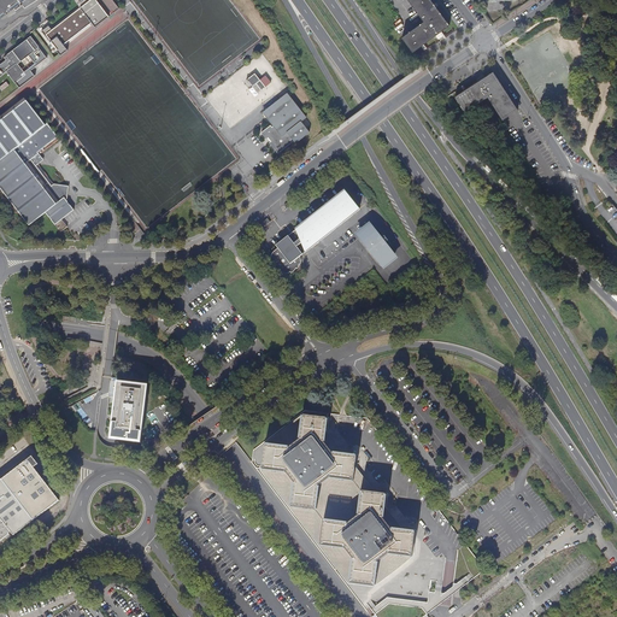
[(0,0),(0,19),(5,16),(13,9),(15,9),(16,11),(23,6),(24,9),(37,0),(0,0)]
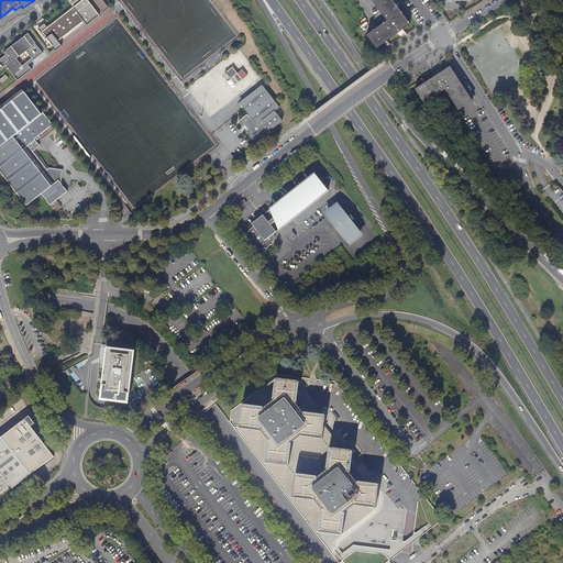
[(62,46),(66,53),(110,23),(102,12),(108,8),(102,0),(72,0),(69,2),(74,8),(46,25),(44,23),(39,28),(55,51),(62,46)]
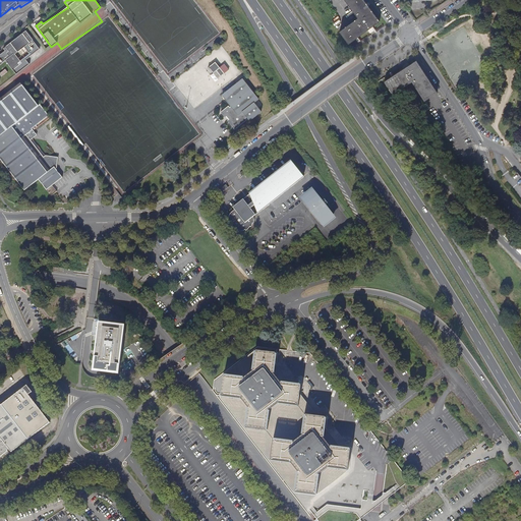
[(379,22),(363,0),(344,0),(357,18),(339,32),(348,45),(355,39),(366,31),(366,30),(371,25),(372,26),(379,22)]
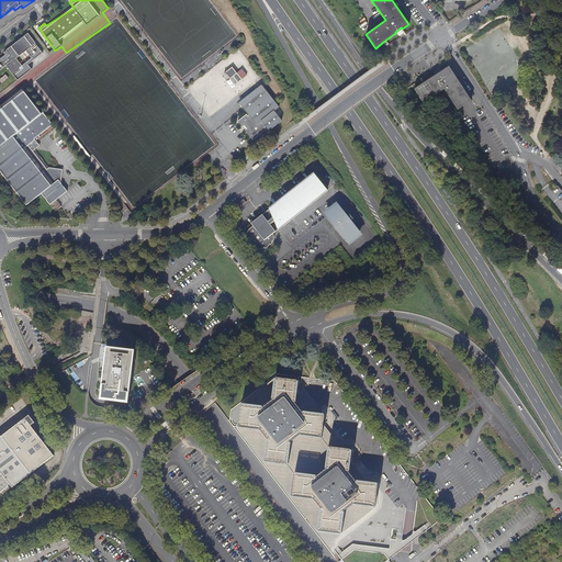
[(4,14),(0,18),(1,18),(1,19),(3,18),(8,15),(12,13),(15,12),(14,10),(12,8),(4,14)]
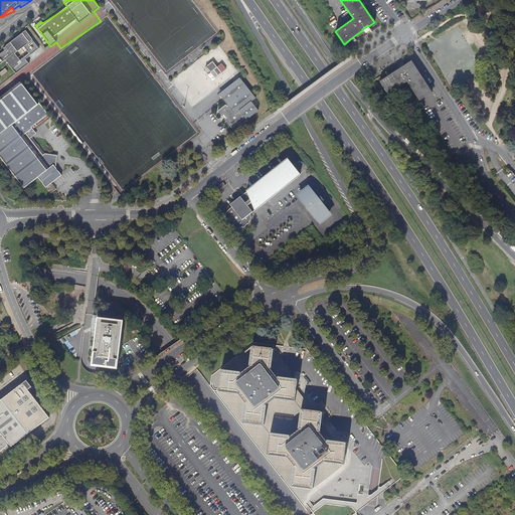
[(0,63),(5,59),(16,73),(29,63),(26,58),(39,48),(26,30),(3,47),(5,49),(0,53),(0,63)]
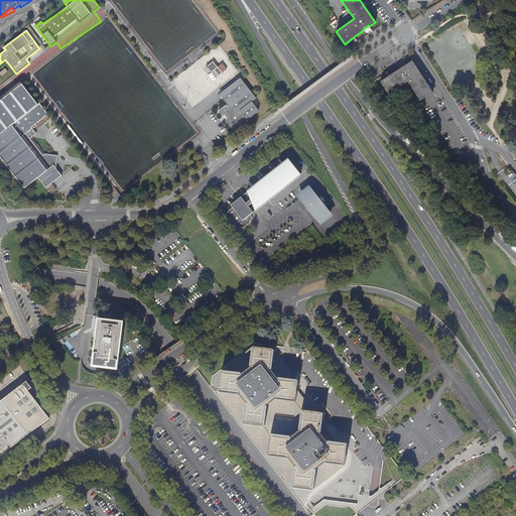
[(412,59),(381,81),(387,91),(392,89),(394,90),(408,81),(420,100),(433,92),(412,59)]
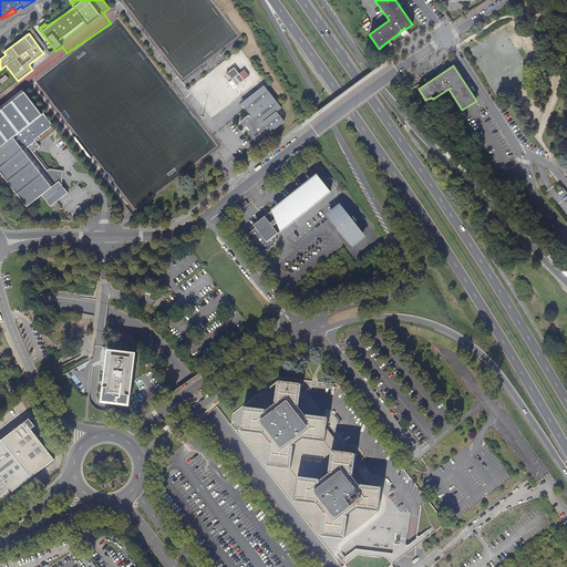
[(236,78),(240,83),(248,76),(244,70),(239,73),(235,68),(226,74),(227,75),(228,75),(233,80),(236,78)]
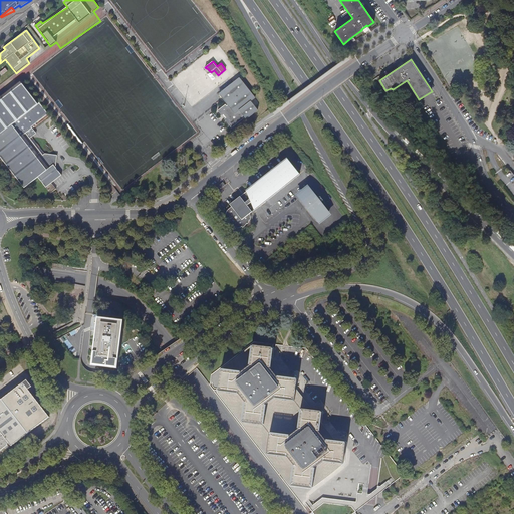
[(258,110),(252,101),(251,101),(256,97),(240,77),(220,92),(227,102),(226,103),(228,104),(227,105),(225,104),(218,110),(222,115),(224,114),(226,117),(224,118),(232,127),(244,118),(243,116),(244,115),(246,119),(258,110)]
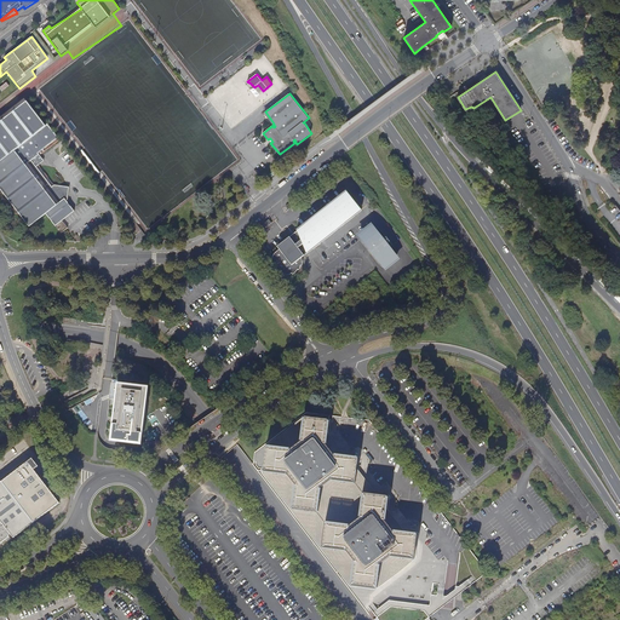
[(0,122),(0,190),(28,228),(45,214),(61,234),(68,229),(62,222),(74,212),(67,204),(68,201),(64,200),(65,193),(61,193),(61,188),(53,187),(39,166),(40,156),(51,148),(59,141),(47,125),(45,127),(27,103),(5,120),(0,122)]
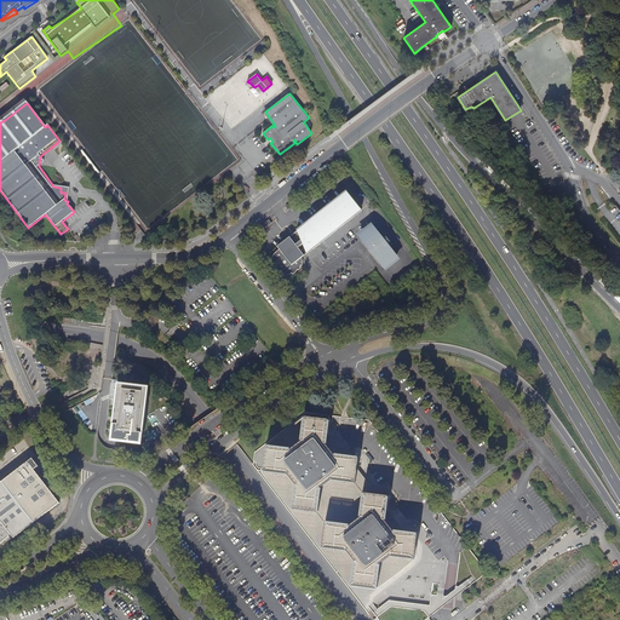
[(264,113),(273,125),(274,124),(265,112),(264,113)]
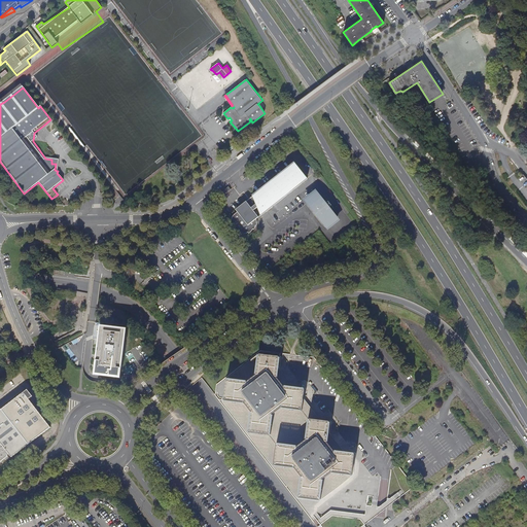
[(254,199),(238,212),(236,213),(234,215),(232,217),(231,220),(231,223),(231,225),(232,227),(233,230),(235,232),(237,233),(239,234),(240,234),(242,234),(244,234),(246,234),(248,233),(249,234),(252,232),(253,230),(254,230),(256,224),(254,221),(256,219),(307,179),(294,163),(255,194),(254,194),(253,194),(252,195),(252,196),(252,197),(254,199)]
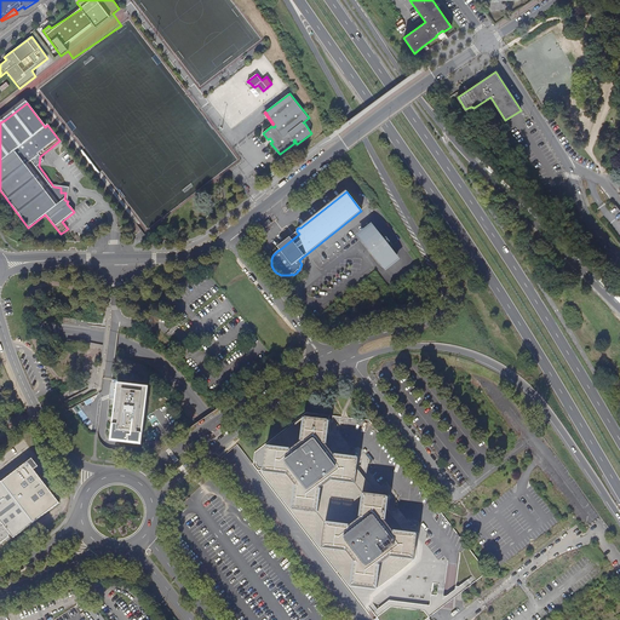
[(609,210),(619,223),(619,210),(615,205),(609,210)]
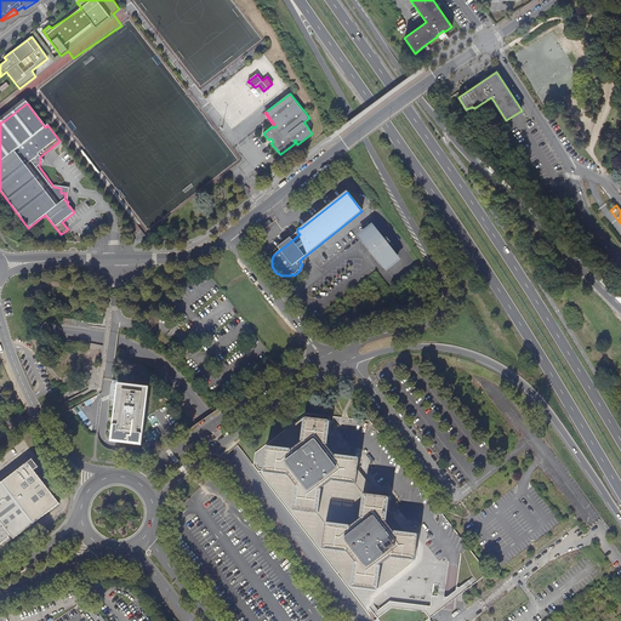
[(375,228),(362,239),(383,267),(397,256),(389,248),(387,245),(391,243),(387,238),(383,240),(381,238),(382,238),(375,228)]
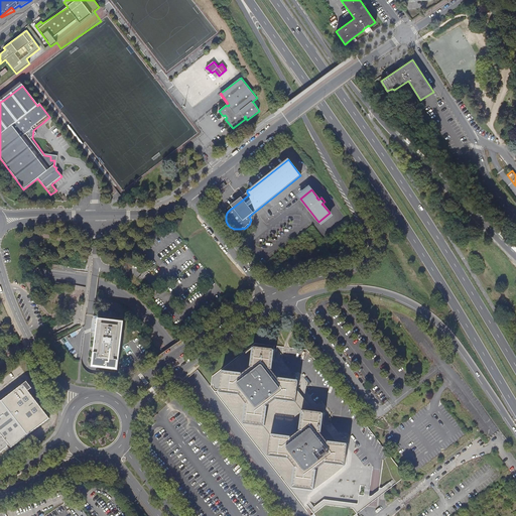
[(231,206),(233,208),(249,195),(247,192),(231,206)]
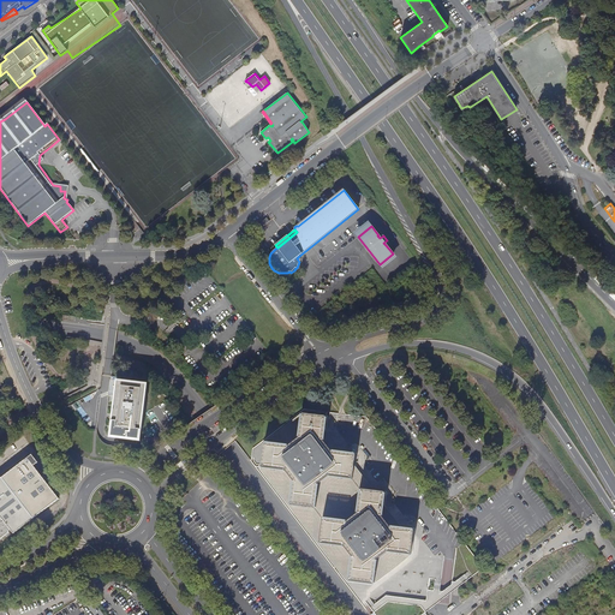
[(109,436),(109,437),(141,441),(147,384),(117,381),(115,392),(109,436)]
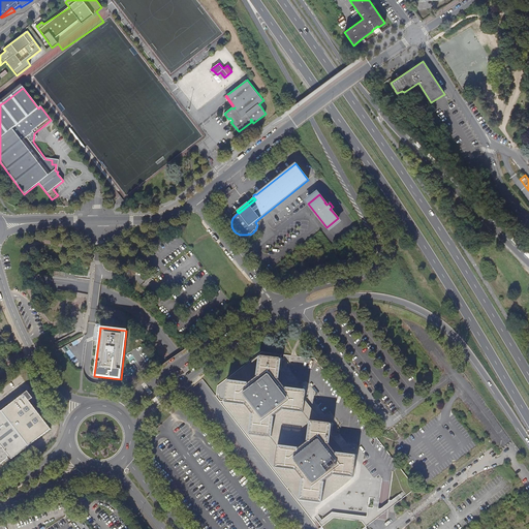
[(251,442),(315,525),(316,524),(318,522),(321,527),(323,528),(363,528),(383,514),(415,488),(399,466),(387,473),(376,481),(367,470),(289,368),(290,355),(260,352),(217,385),(215,397),(251,442)]
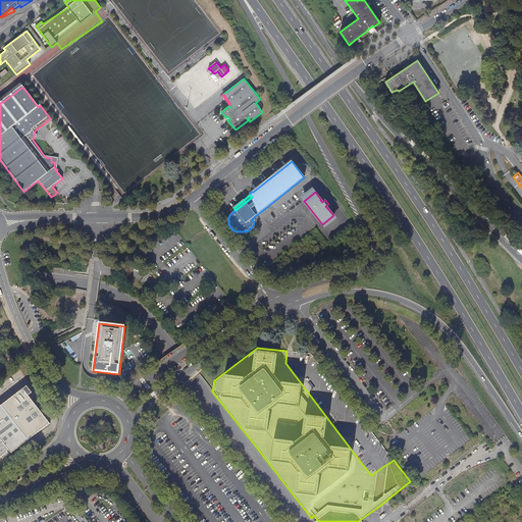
[(382,467),(394,460),(311,354),(289,352),(288,352),(286,351),(285,363),(362,464),(371,475),(382,467)]
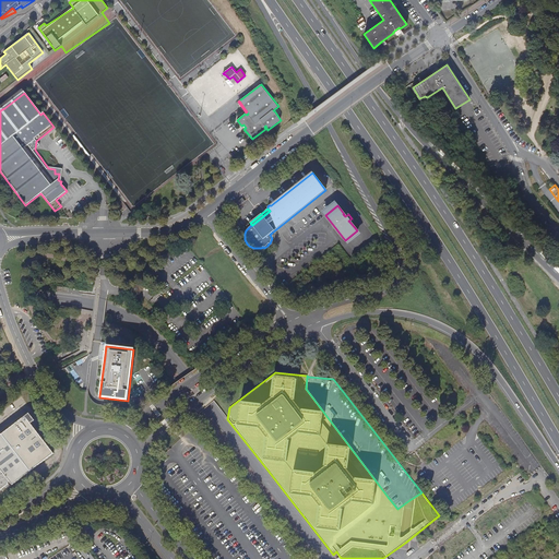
[(12,485),(54,454),(31,424),(34,421),(28,414),(0,436),(0,490),(9,484),(8,484),(10,482),(12,485)]
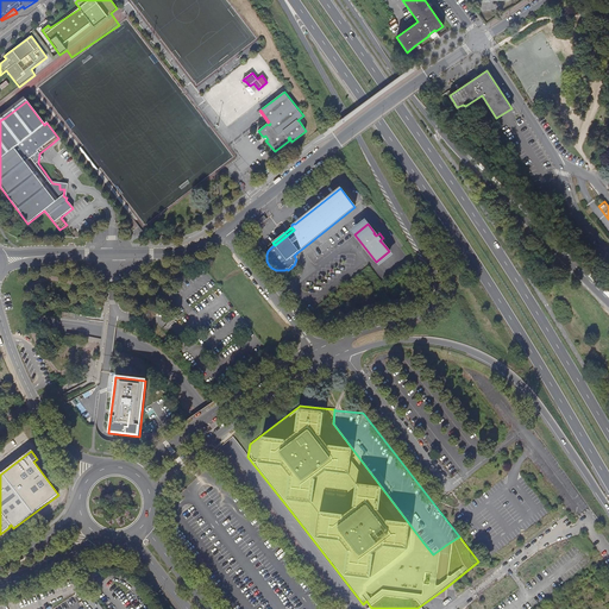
[(102,608),(90,594),(81,601),(87,608),(102,608)]
